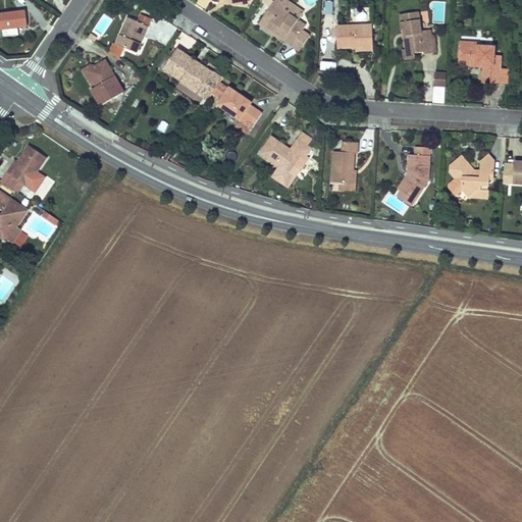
[(280,10),(282,6),(272,0),(261,0),(271,7),(259,24),(268,30),(269,28),(285,39),(283,41),(293,47),(300,36),(306,28),(297,21),(280,10)]
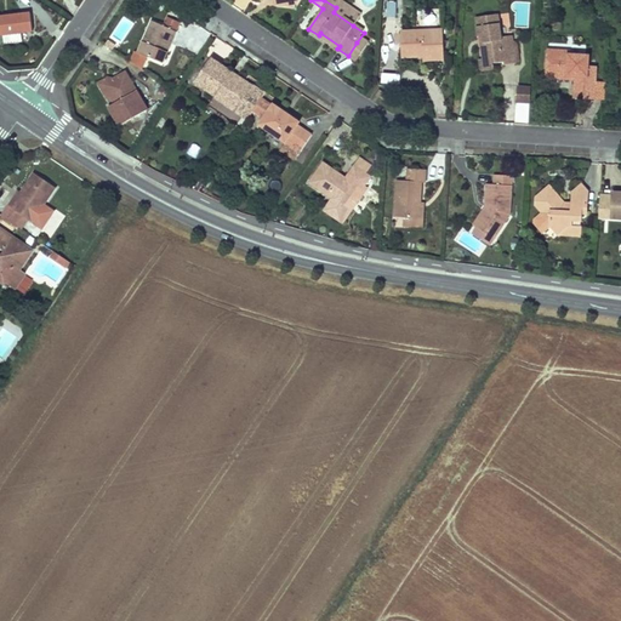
[(397,17),(398,0),(388,0),(385,0),(385,16),(397,17)]
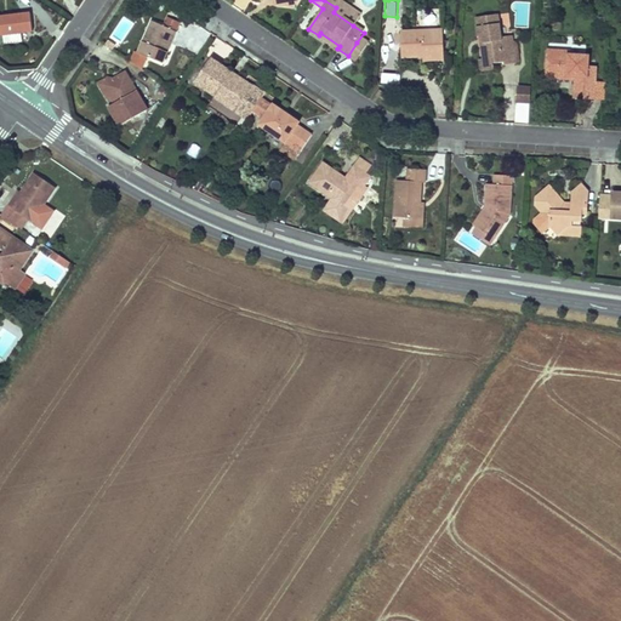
[(355,21),(336,7),(334,12),(353,26),(355,21)]
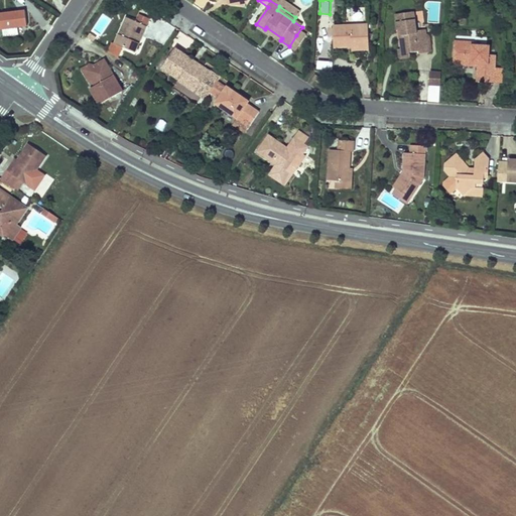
[(25,10),(0,13),(0,29),(27,25),(25,10)]
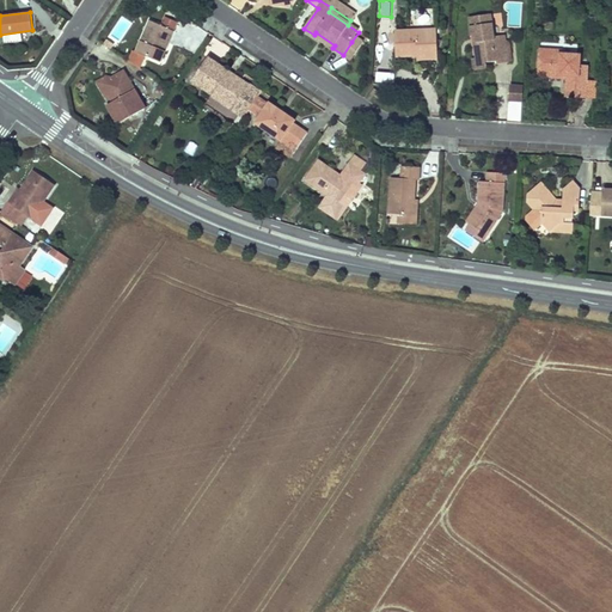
[(507,61),(505,32),(491,34),(490,14),(469,16),(471,34),(475,34),(476,50),(483,50),(483,57),(487,56),(488,62),(507,61)]
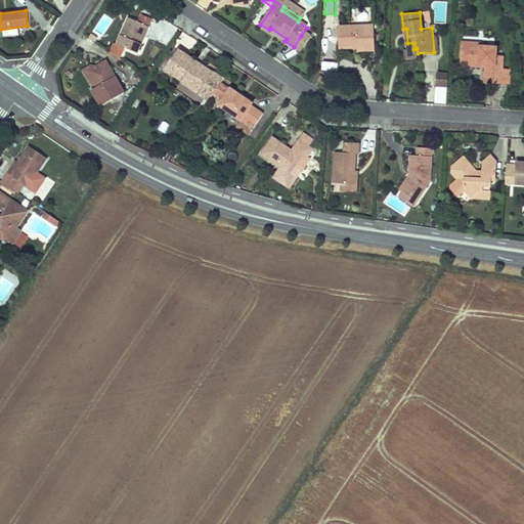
[(149,27),(128,17),(117,46),(137,55),(149,27)]
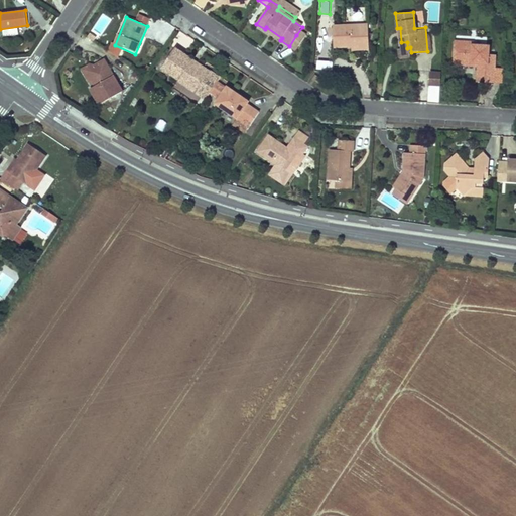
[(368,24),(334,25),(335,47),(351,47),(369,46),(368,24)]
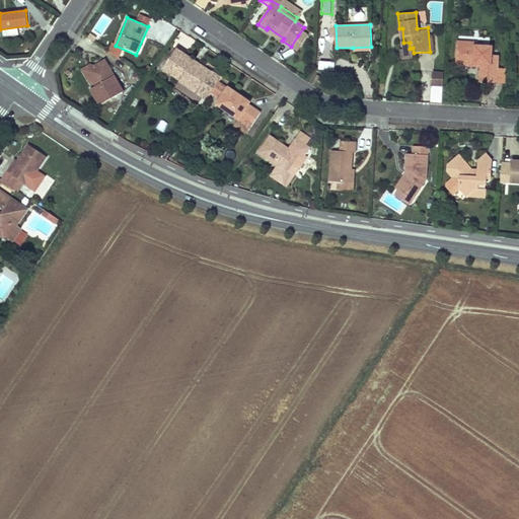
[(268,27),(267,29),(282,41),(284,39),(268,27)]
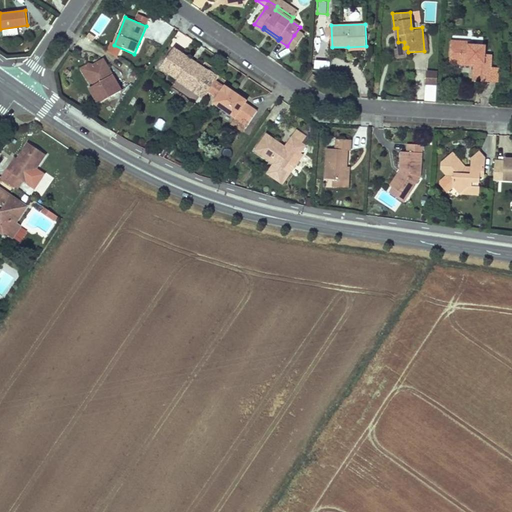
[(294,35),(287,46),(294,51),(302,40),(294,35)]
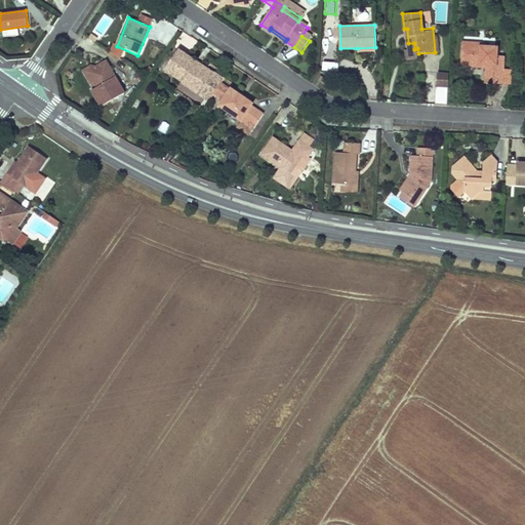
[(482,42),(463,41),(461,67),(485,68),(484,84),(501,85),(502,56),(496,55),(497,47),(481,46),(482,42)]
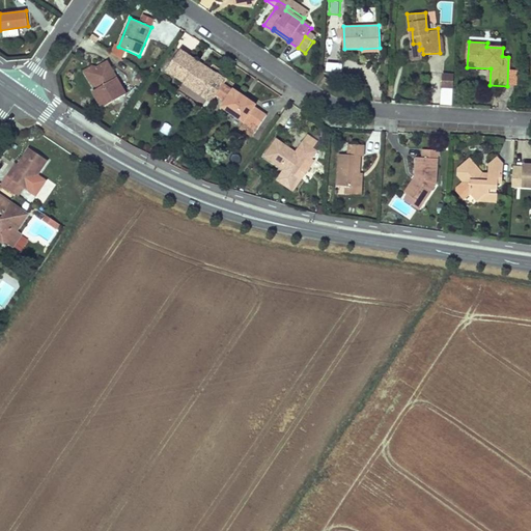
[(419,44),(413,44),(410,45),(411,57),(420,56),(419,50),(419,44)]
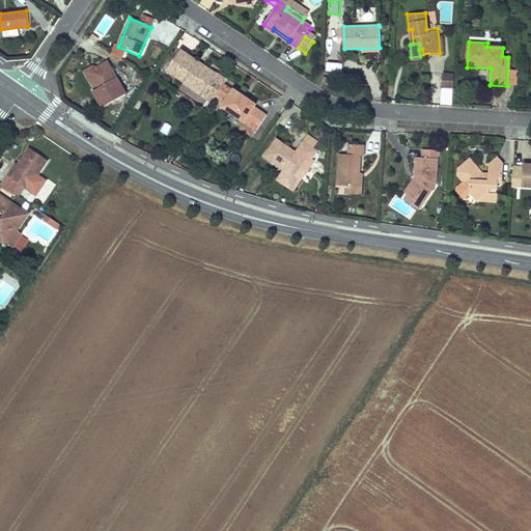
[(179,49),(166,70),(183,81),(182,83),(200,95),(200,96),(211,103),(216,94),(222,84),(226,79),(216,73),(213,78),(195,65),(197,61),(179,49)]
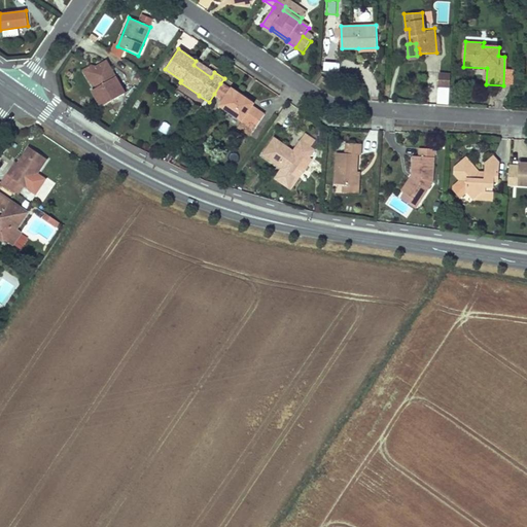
[(514,85),(515,69),(507,69),(508,57),(504,57),(503,85),(514,85)]
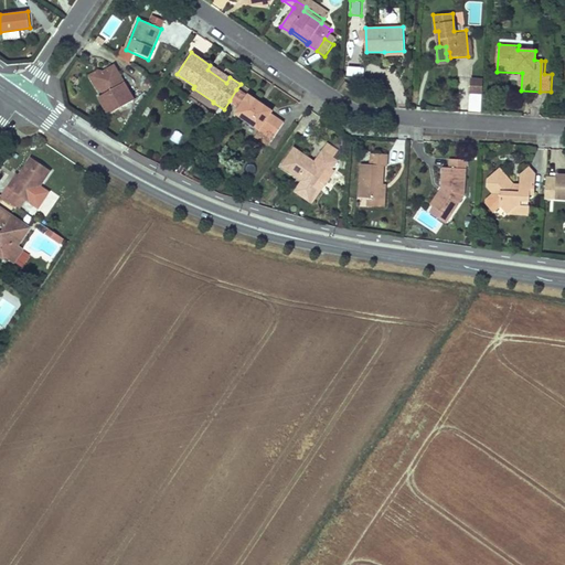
[(83,68),(94,87),(98,85),(95,81),(98,74),(91,64),(83,68)]
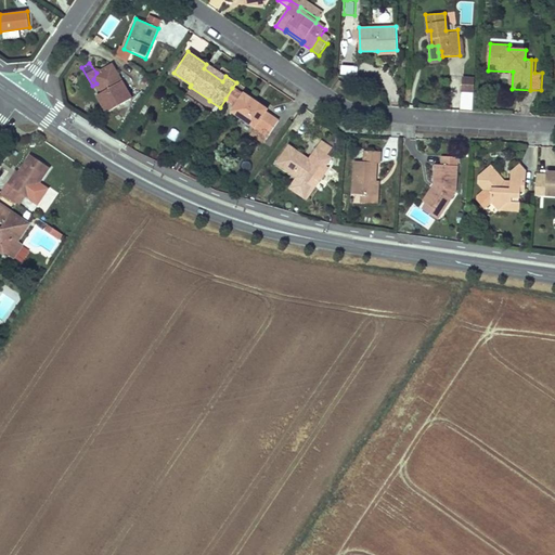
[(226,76),(206,64),(204,68),(222,81),(226,76)]
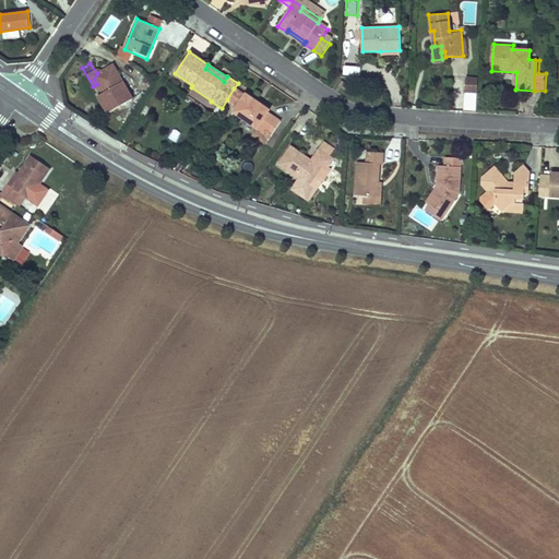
[(344,64),(344,74),(361,75),(363,66),(344,64)]
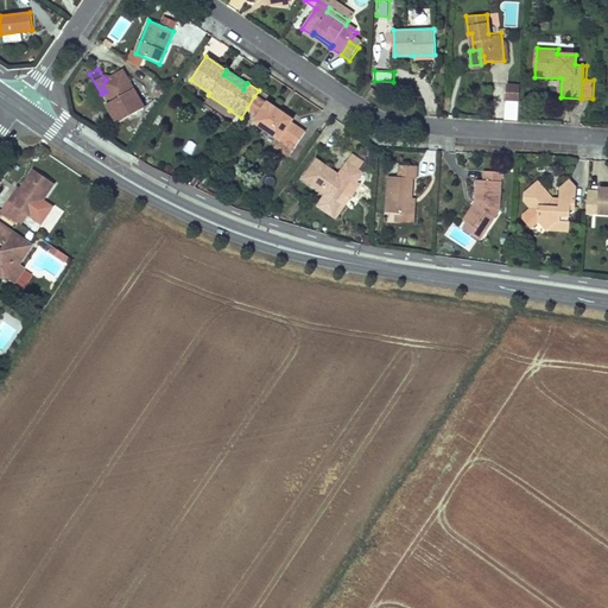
[(143,109),(121,71),(106,80),(102,87),(106,92),(111,101),(105,105),(115,125),(143,109)]
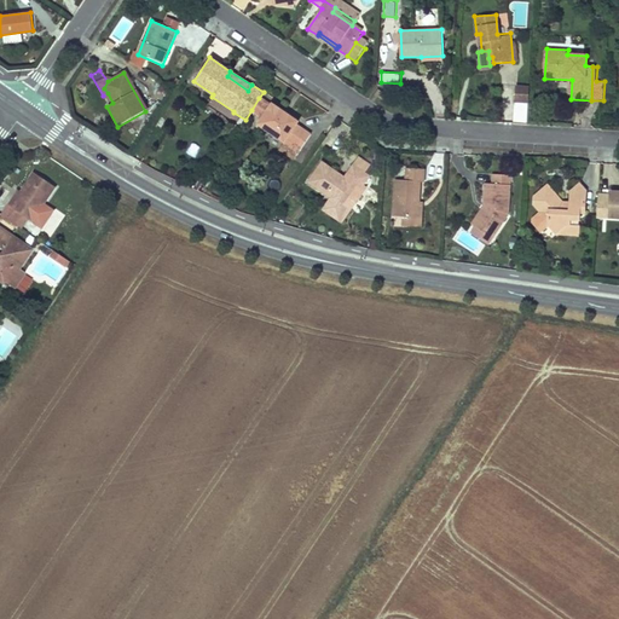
[(515,85),(515,100),(530,100),(530,85),(515,85)]
